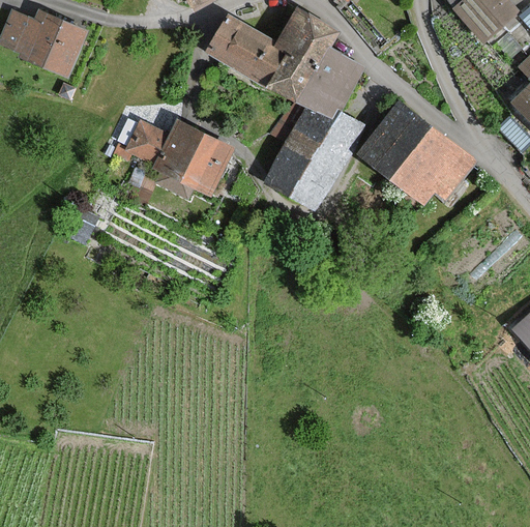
[(187,0),(193,9),(209,0),(187,0)]
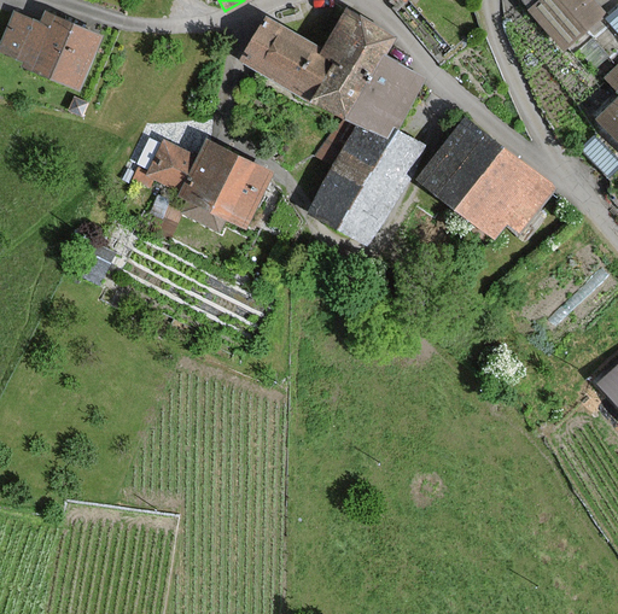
[(530,0),(532,3),(529,5),(560,46),(607,12),(598,0),(530,0)]
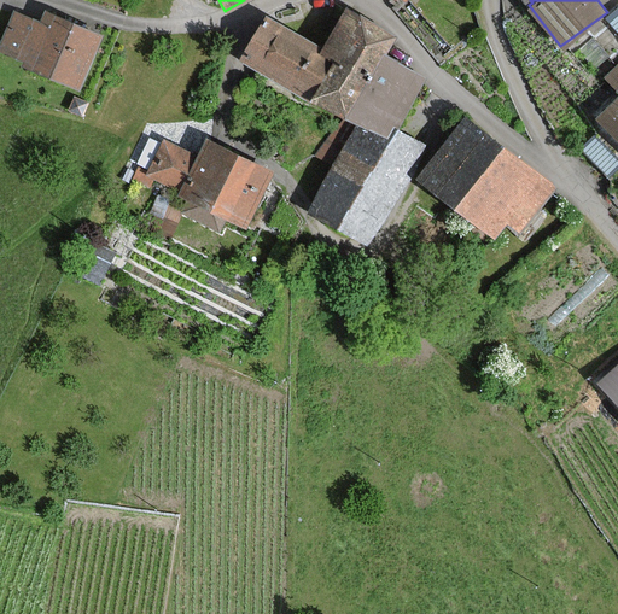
[(394,35),(344,9),(322,48),(336,56),(312,99),(347,118),(383,53),(394,35)]
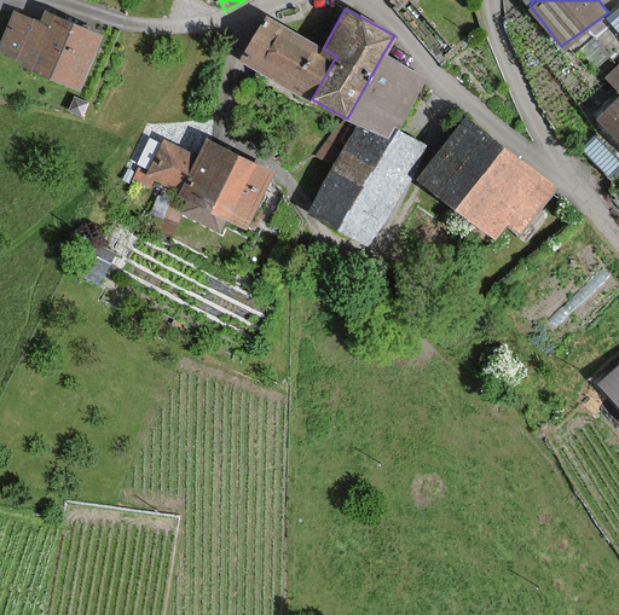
[(15,10),(0,41),(0,47),(25,59),(23,64),(77,87),(100,34),(45,10),(40,21),(15,10)]
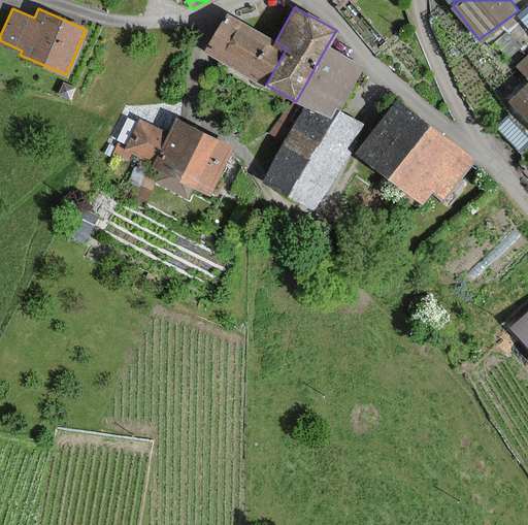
[(227,14),(206,52),(266,85),(287,47),(275,41),(227,14)]
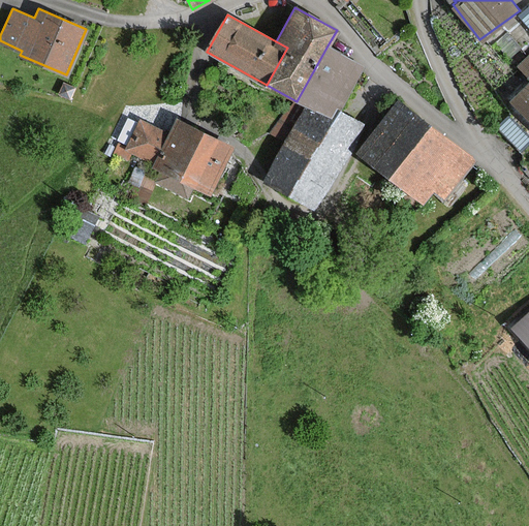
[(364,65),(328,45),(297,101),(305,105),(329,119),(335,107),(337,104),(340,106),(364,65)]
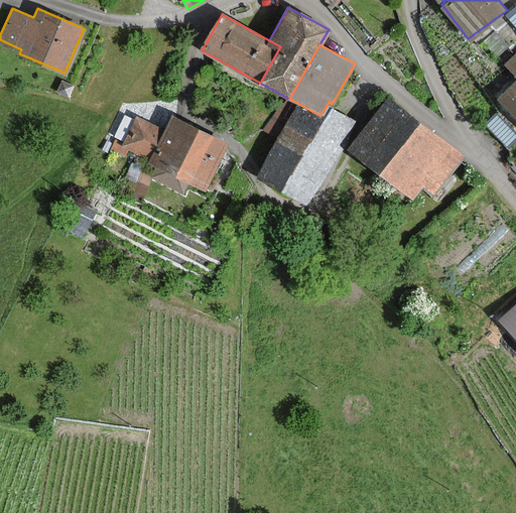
[(515,76),(515,79),(497,98),(515,116),(515,51),(504,63),(515,76)]
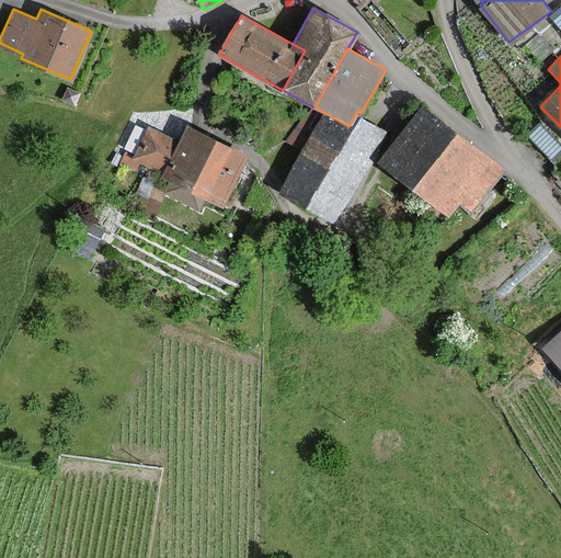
[(423,107),(381,161),(445,209),(455,197),(469,208),(502,167),(423,107)]
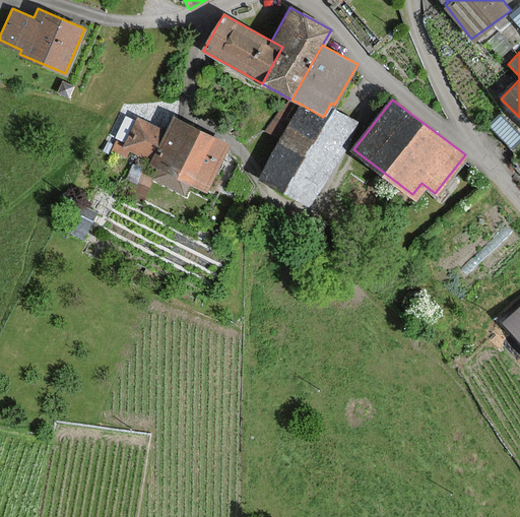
[(310,205),(356,120),(329,106),(323,117),(300,104),(259,178),(310,205)]
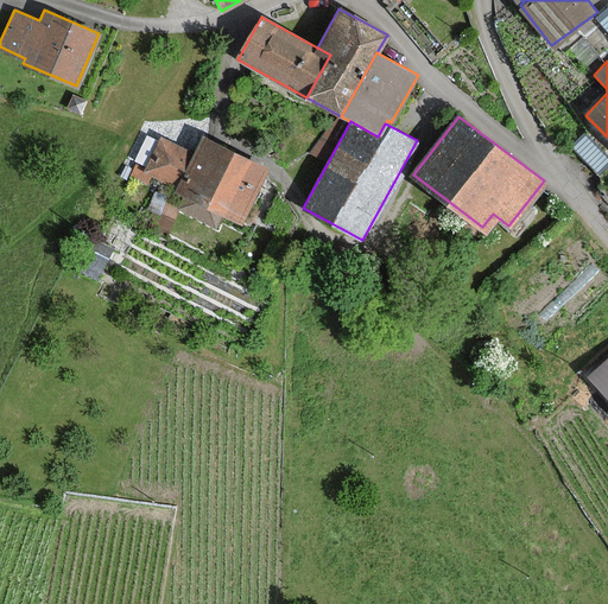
[(162,135),(144,170),(185,191),(179,204),(217,223),(223,211),(241,221),(268,169),(202,135),(194,152),(162,135)]
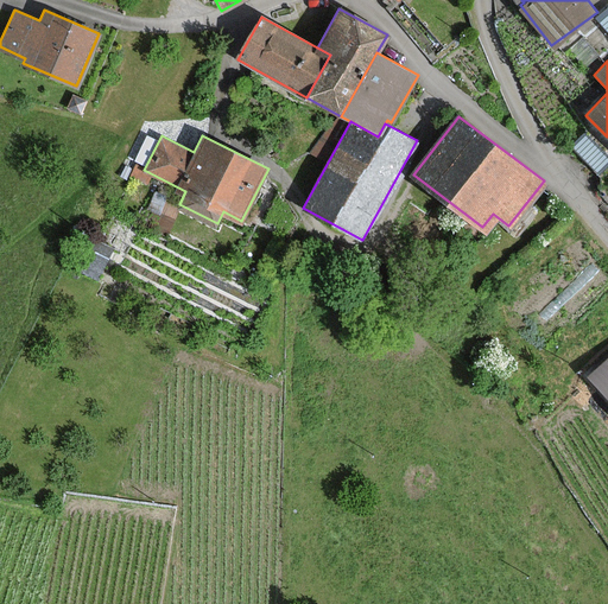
[(607,357),(589,375),(607,395),(607,357)]
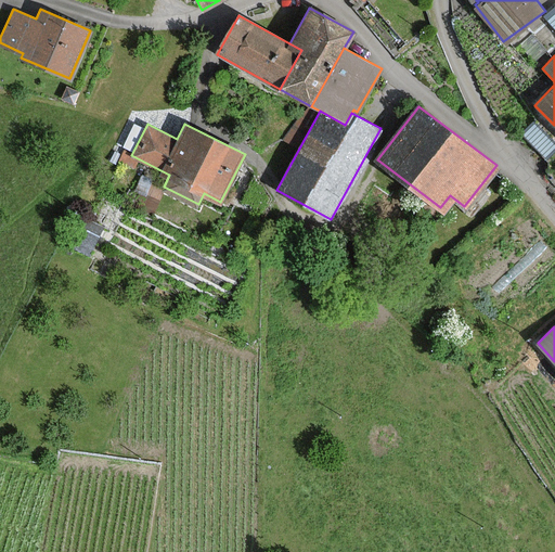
All buildings are outlined.
